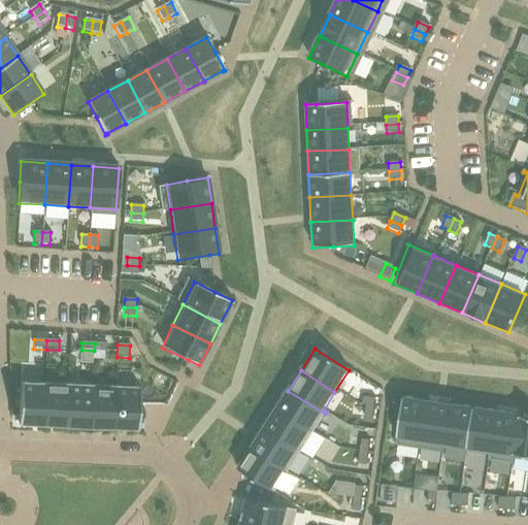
[(20,384),(18,425),(43,426),(45,385),(20,384)]
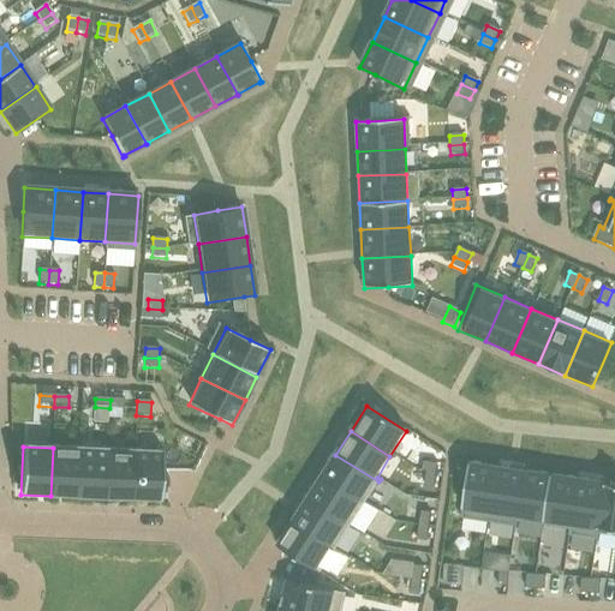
[(53,448),(51,496),(79,497),(82,449),(53,448)]
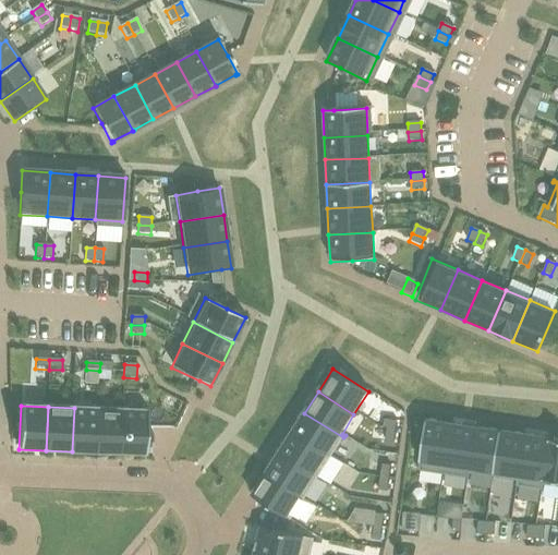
[(74,408),(72,451),(97,453),(98,409),(74,408)]
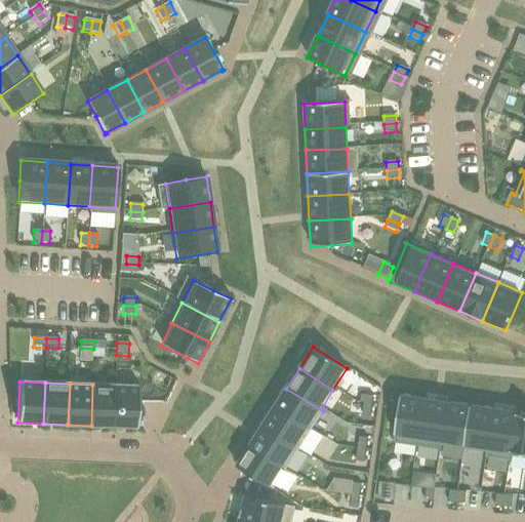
[(92,385),(91,426),(113,427),(115,386),(92,385)]
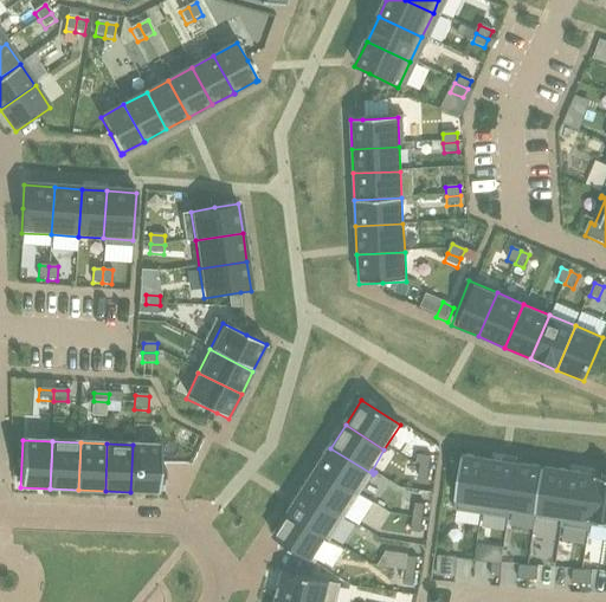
[(133,445),(130,492),(159,493),(161,470),(161,446),(133,445)]
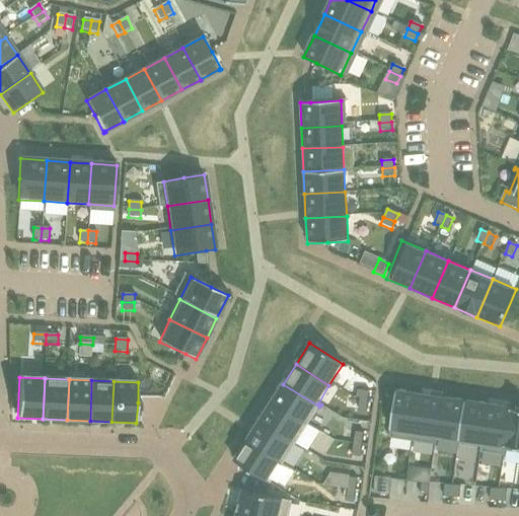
[(283,384),(272,402),(308,426),(319,407),(283,384)]
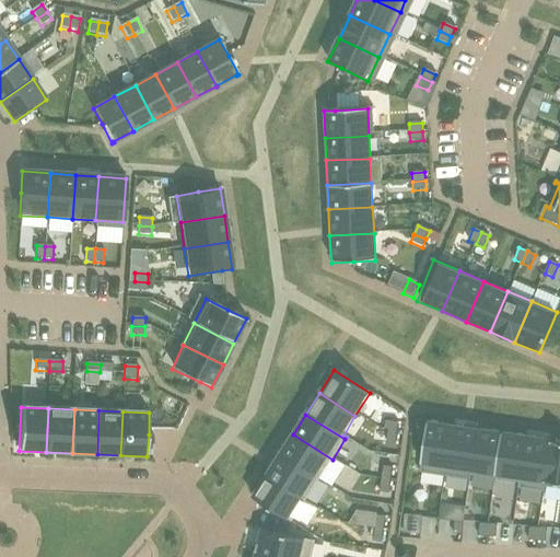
[(428,421),(421,465),(447,470),(454,426),(428,421)]
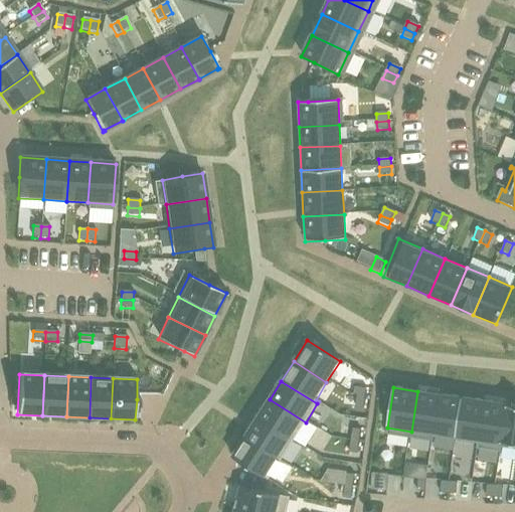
[(417,391),(411,432),(435,436),(441,395),(417,391)]
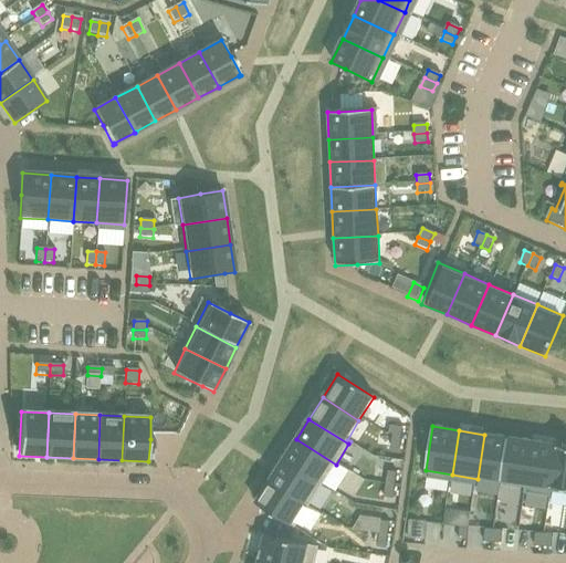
[(394,435),(392,448),(399,449),(401,436),(394,435)]
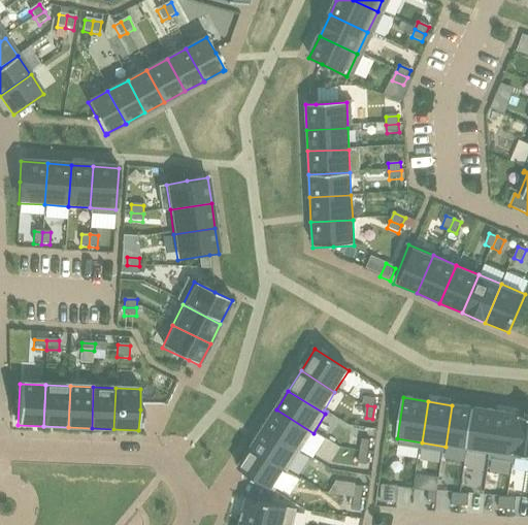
[(452,405),(446,447),(467,450),(473,408),(452,405)]
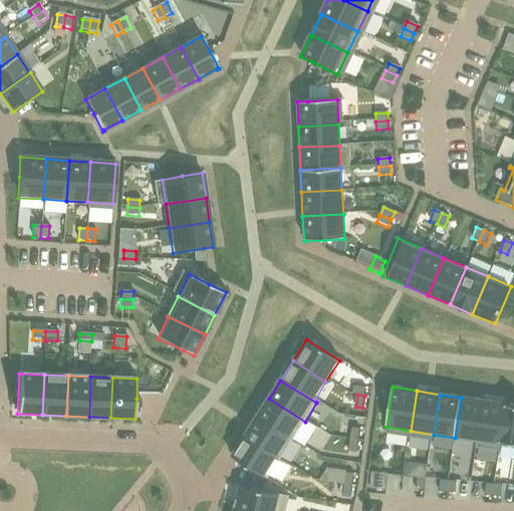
[(461,398),(455,438),(478,441),(484,401),(461,398)]
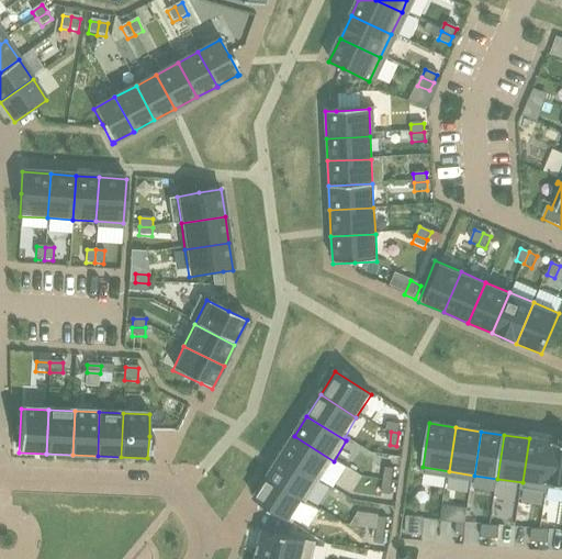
[(294,436),(280,457),(319,482),(334,461),(294,436)]
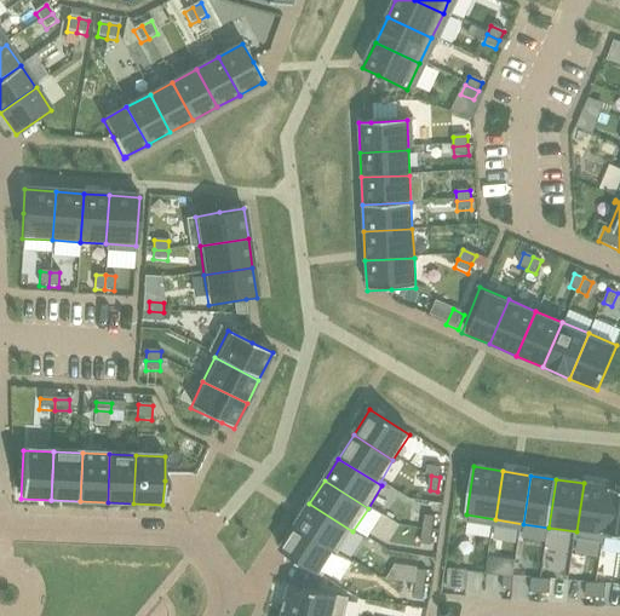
[(584,483),(577,531),(603,536),(610,488),(584,483)]
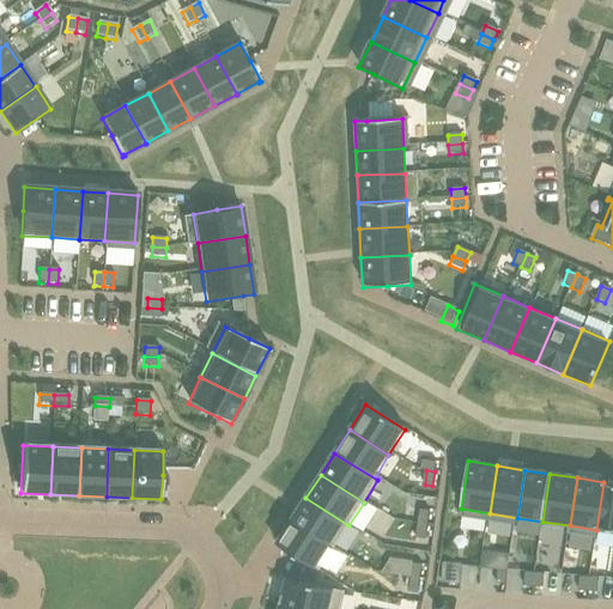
[(612,483),(604,482),(596,530),(600,530),(612,531),(612,483)]
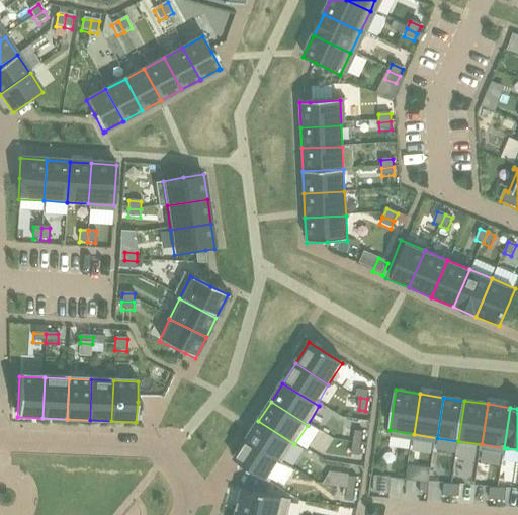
[(258,421),(247,439),(283,462),(294,444),(258,421)]
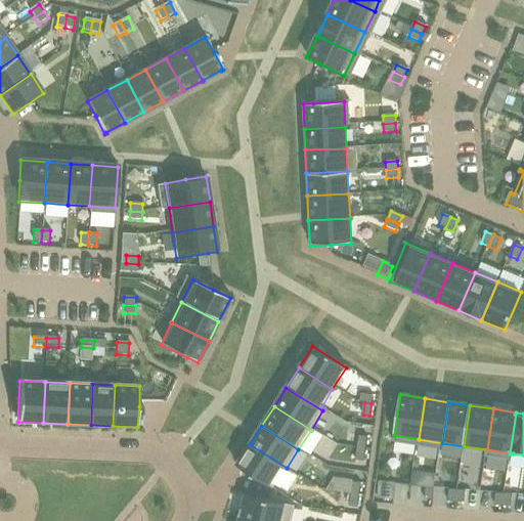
[(359,437),(358,449),(365,450),(366,438),(359,437)]
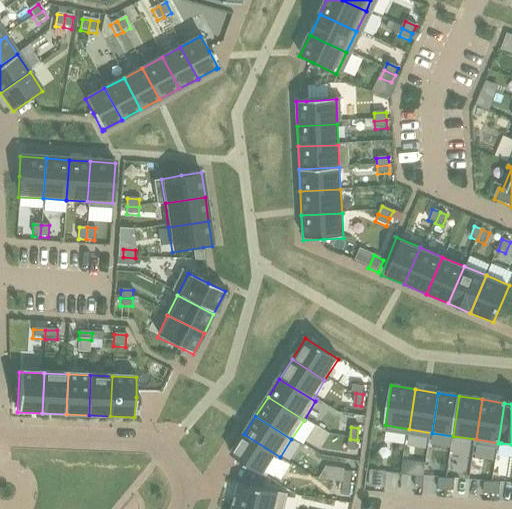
[(244,434),(230,455),(246,465),(266,478),(280,457),(244,434)]
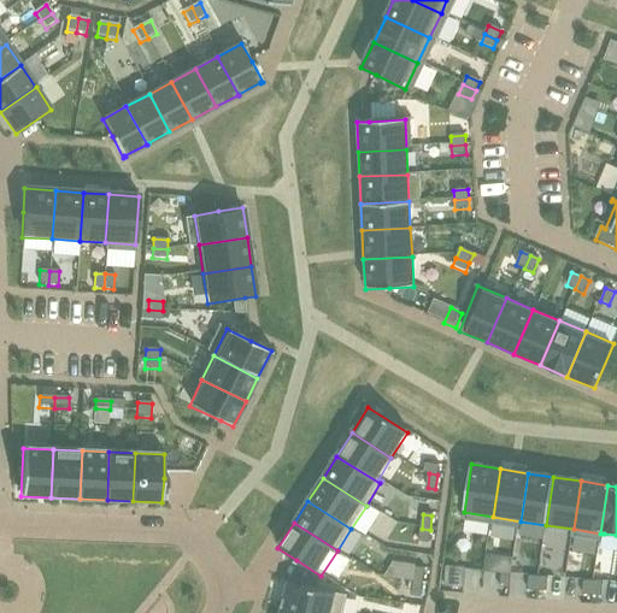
[(422,529),(419,542),(428,543),(430,530),(422,529)]
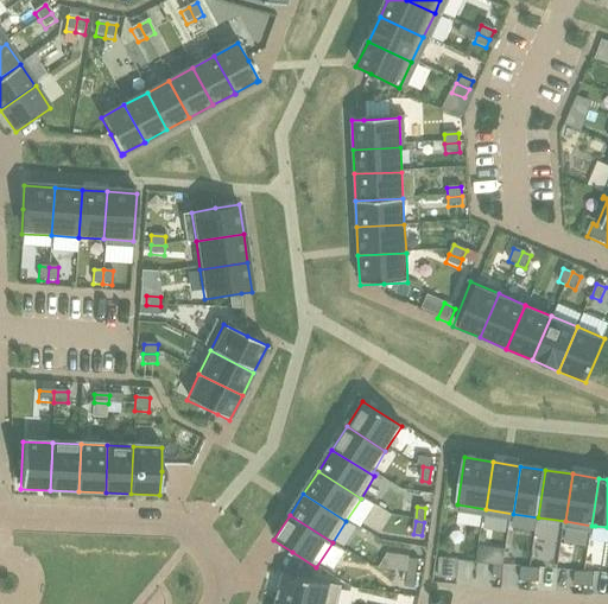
[(410,560),(407,573),(416,576),(418,561),(410,560)]
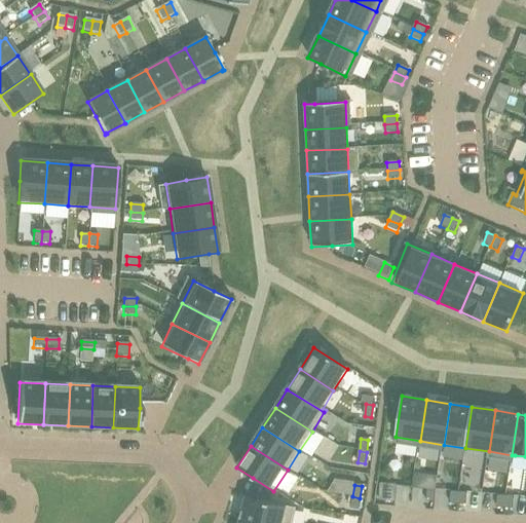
[(380,485),(379,501),(396,503),(397,486),(380,485)]
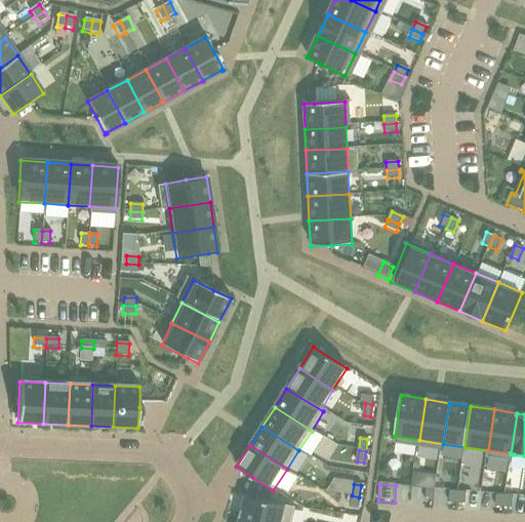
[(450,491),(449,504),(457,505),(458,492),(450,491)]
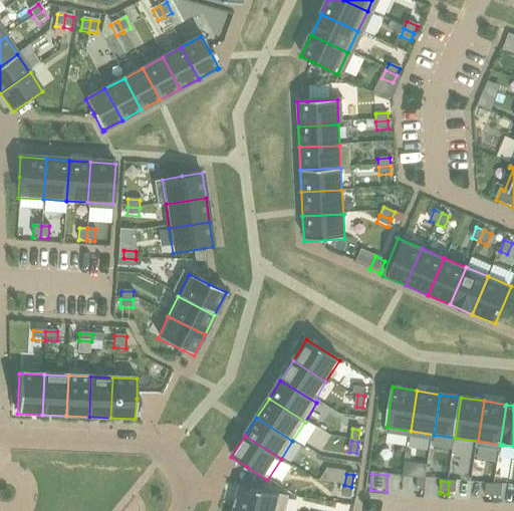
[(449,482),(448,494),(456,495),(457,483),(449,482)]
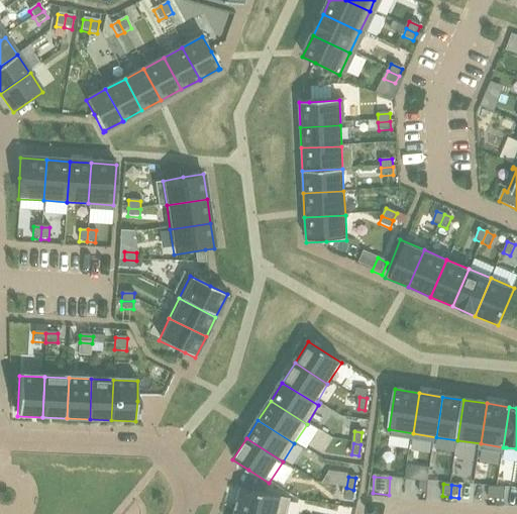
[(240,496),(236,513),(288,513),(291,500),(241,488),(240,496)]
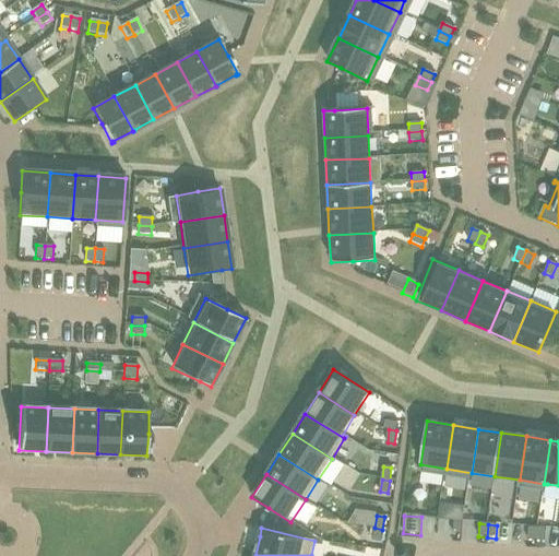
[(375,528),(373,541),(381,542),(382,530),(375,528)]
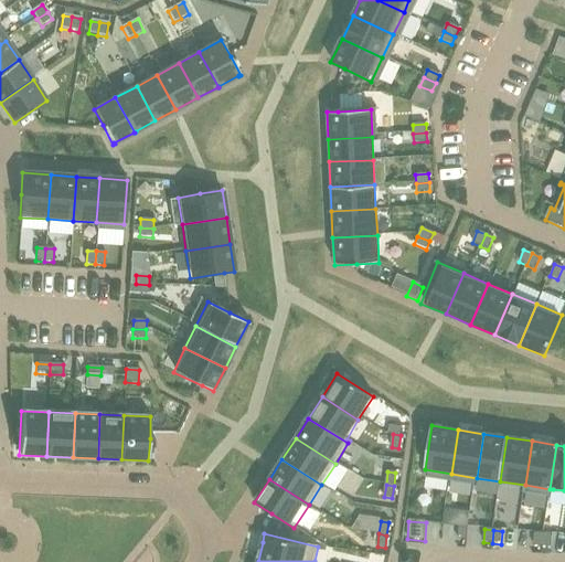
[(535,533),(534,545),(542,545),(543,534),(535,533)]
